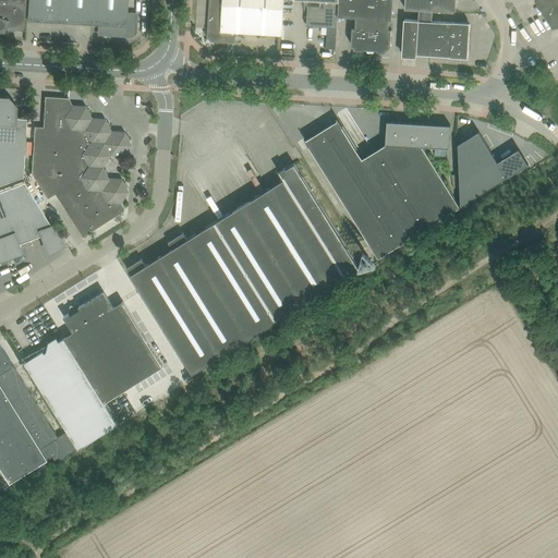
[(0,0),(0,31),(4,33),(5,28),(24,29),(26,2),(0,0)]
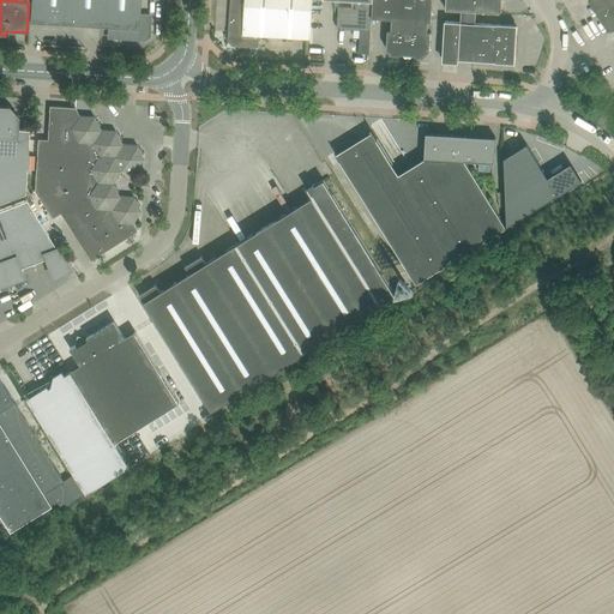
[(30,0),(30,22),(67,24),(67,0),(30,0)]
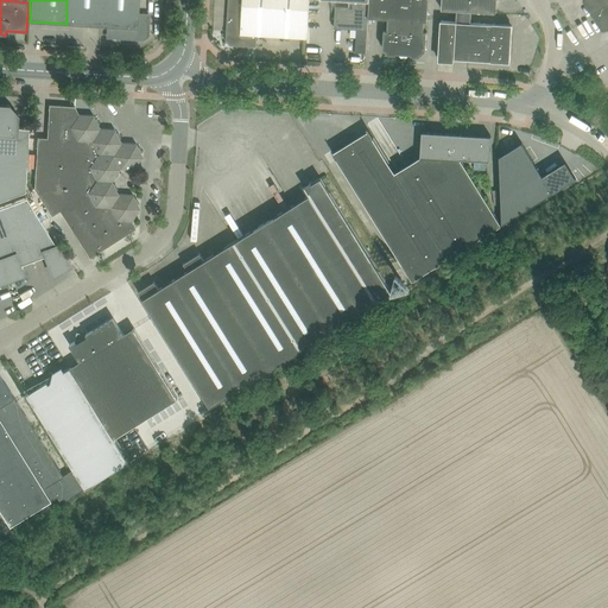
[(67,0),(67,24),(108,27),(138,29),(138,14),(139,0),(67,0)]
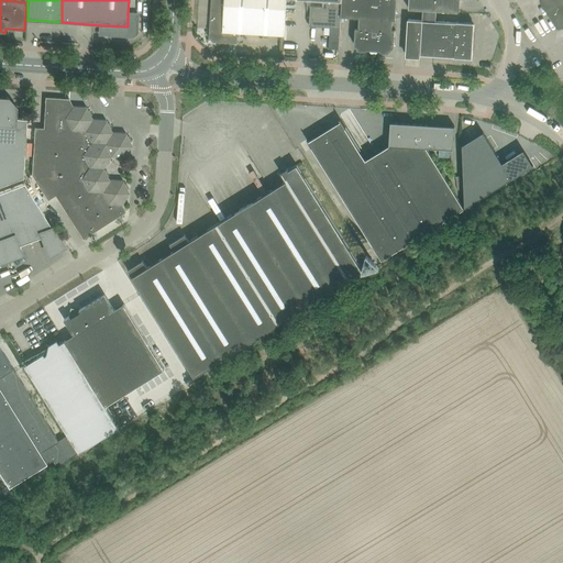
[(222,32),(224,0),(211,0),(209,37),(213,42),(238,44),(239,33),(222,32)]
